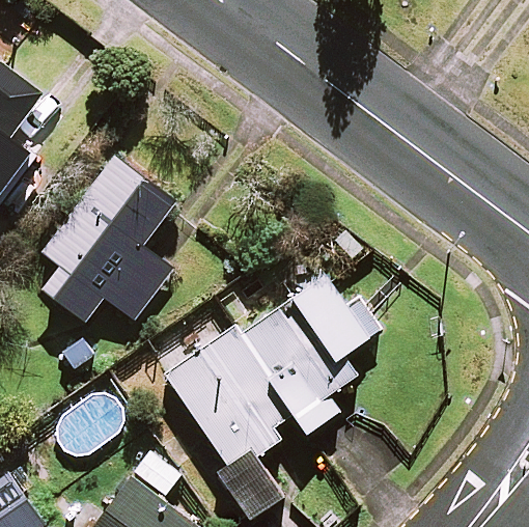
[(0,201),(30,163),(6,145),(43,98),(0,65),(0,201)]
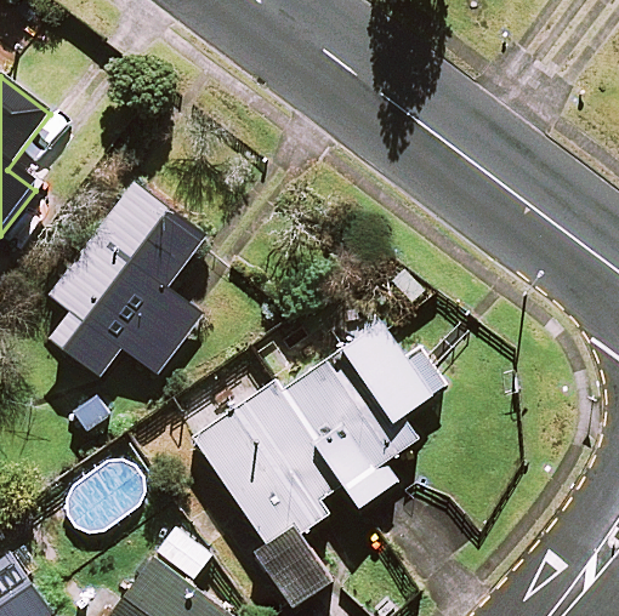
[(205,238),(137,183),(49,295),(72,313),(50,340),(97,377),(120,348),(154,376),(199,319),(163,290),(205,238)]
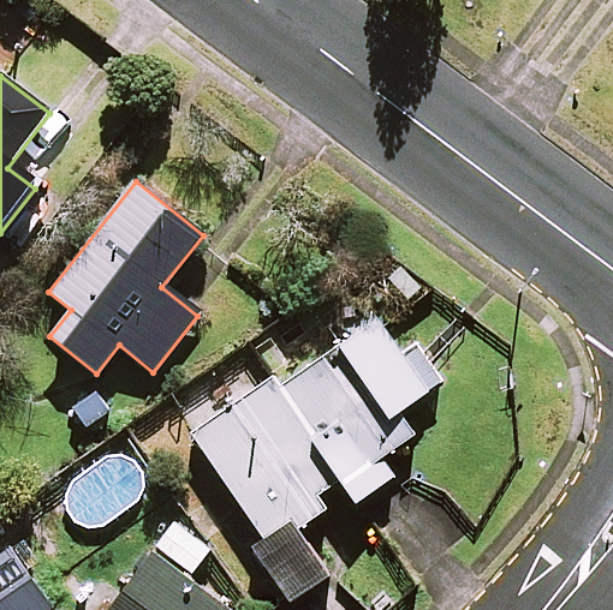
[(402,359),(376,322),(284,384),(278,376),(191,434),(262,539),(251,546),(289,602),(329,574),(298,527),(329,507),(320,494),(339,482),(353,503),(391,478),(380,460),(412,438),(396,413),(435,387),(411,352),(402,359)]
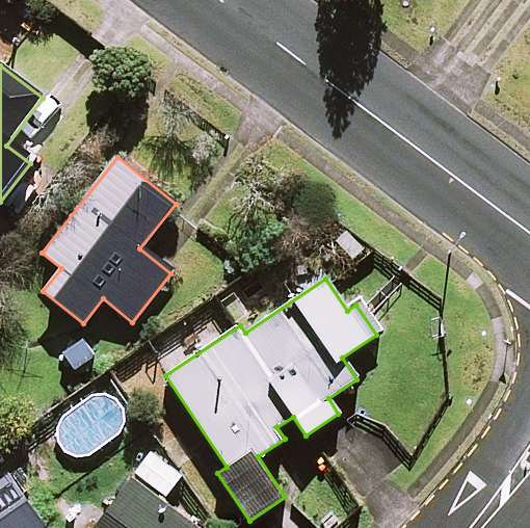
[(180,479),(149,455),(91,527),(193,527),(161,503),(180,479)]
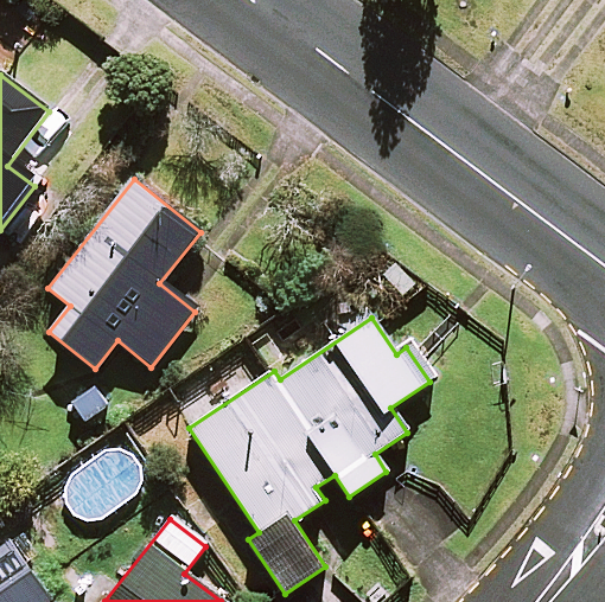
[(53,601),(11,544),(0,551),(0,601),(53,601)]
